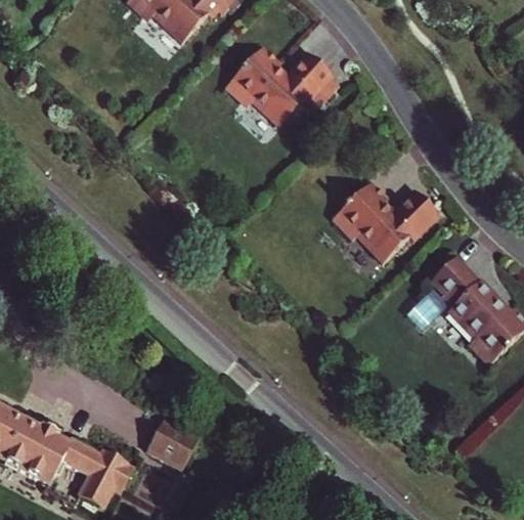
[(130,0),(128,2),(148,22),(153,17),(181,44),(207,17),(210,20),(218,11),(226,3),(229,6),(234,0),(130,0)]
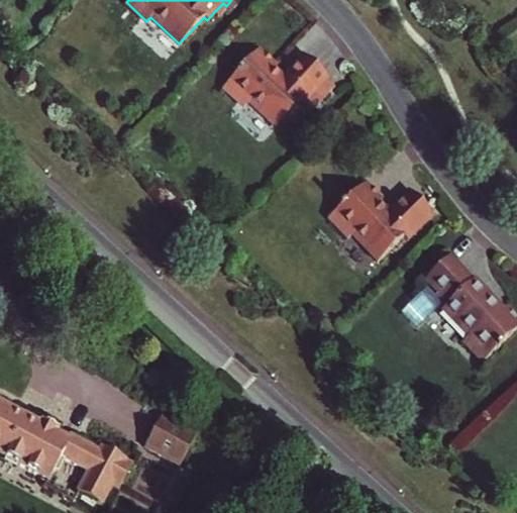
[(218,14),(226,6),(223,3),(215,11),(218,14)]
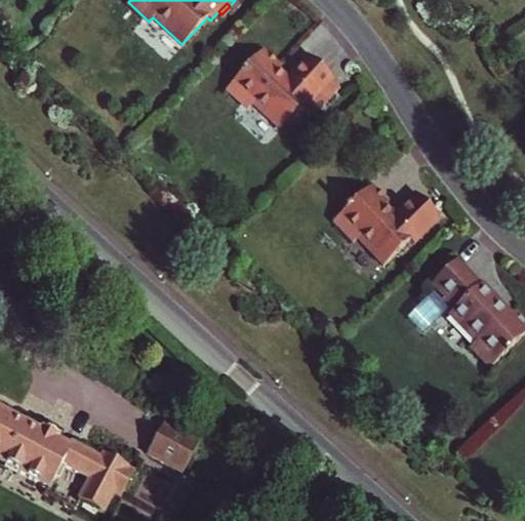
[(306,103),(308,106),(333,79),(306,52),(283,77),(274,67),(278,62),(261,47),(221,89),(245,112),(251,106),(277,132),(306,103)]
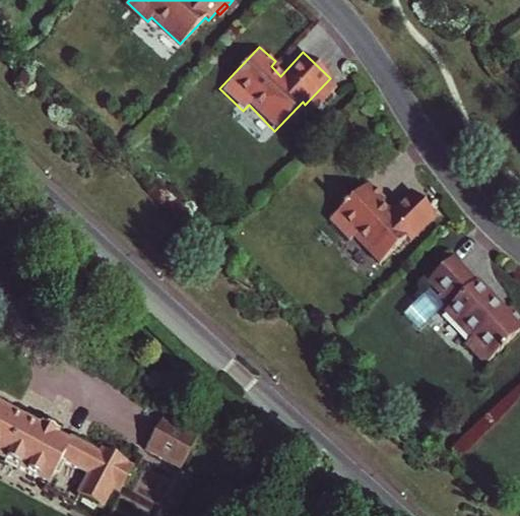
[(436,216),(411,191),(390,212),(382,203),(384,200),(370,185),(331,220),(350,242),(358,236),(382,262),(408,237),(411,240),(436,216)]
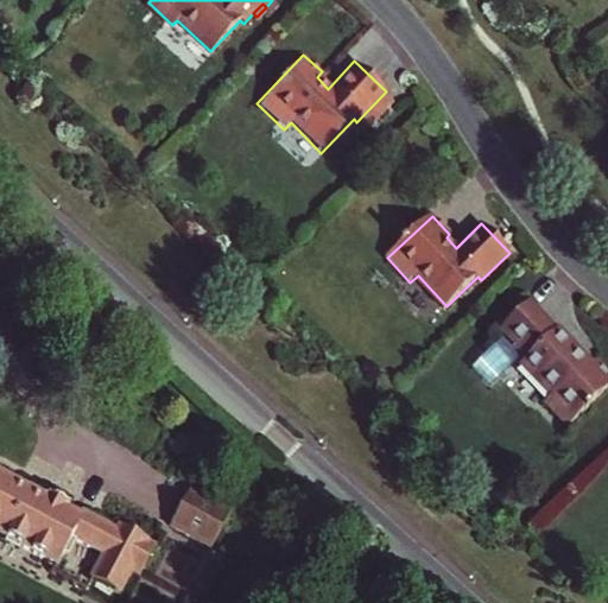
[(532,351),(527,356),(523,360),(544,383),(538,389),(568,421),(607,383),(607,362),(606,361),(597,356),(593,361),(577,343),(580,341),(562,323),(558,327),(531,298),(502,325),(518,342),(520,338),(532,351)]
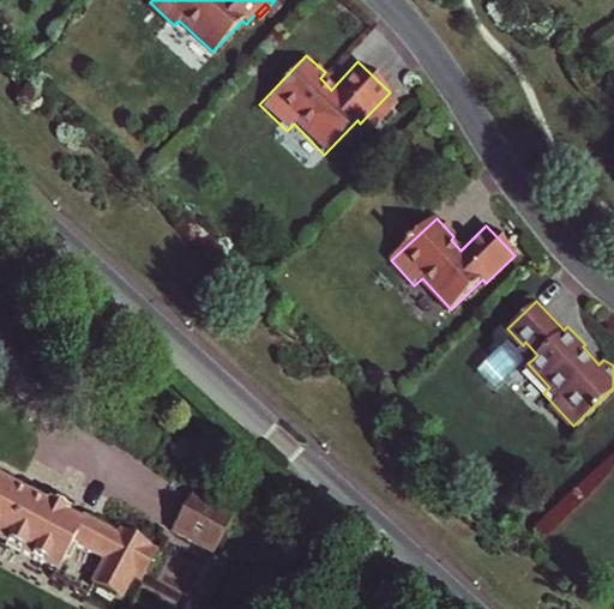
[(525,342),(523,345),(521,347),(533,360),(537,355),(525,342)]
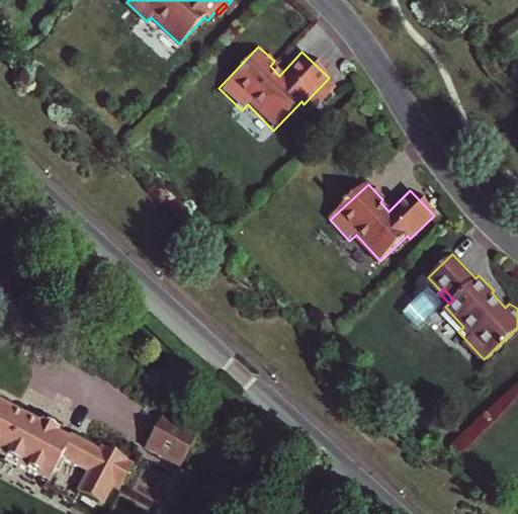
[(0,397),(0,450),(44,477),(57,454),(85,470),(74,490),(97,503),(109,483),(114,487),(127,463),(121,460),(124,455),(101,441),(98,446),(71,430),(68,436),(52,427),(55,422),(40,413),(37,418),(0,397)]
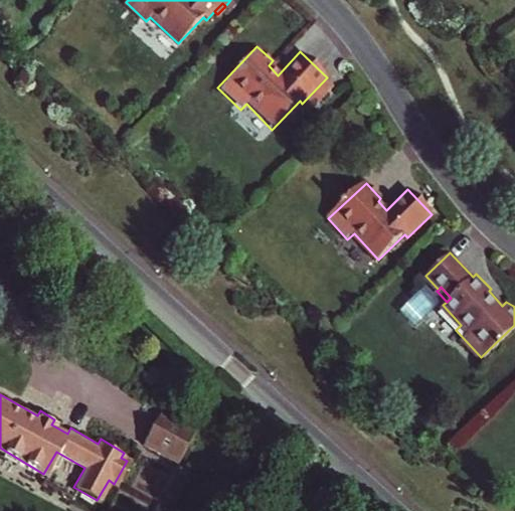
[(141,447),(176,467),(194,438),(159,416),(141,447)]
